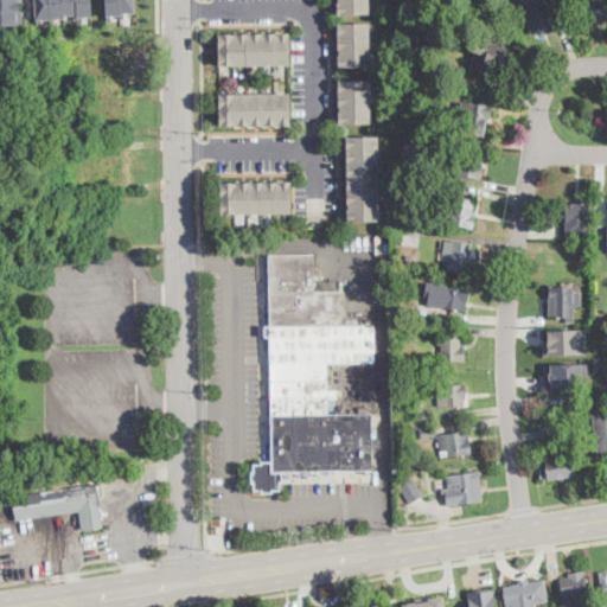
[(0,0),(21,0),(21,1),(19,1),(19,10),(20,10),(20,23),(17,23),(17,24),(0,24),(0,0)]
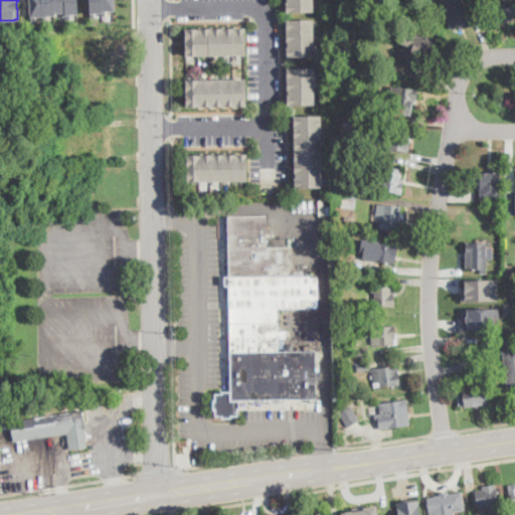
[(77,0),(78,13),(69,13),(69,18),(66,18),(66,16),(63,16),(63,11),(55,12),(55,14),(30,16),(29,0),(77,0)]
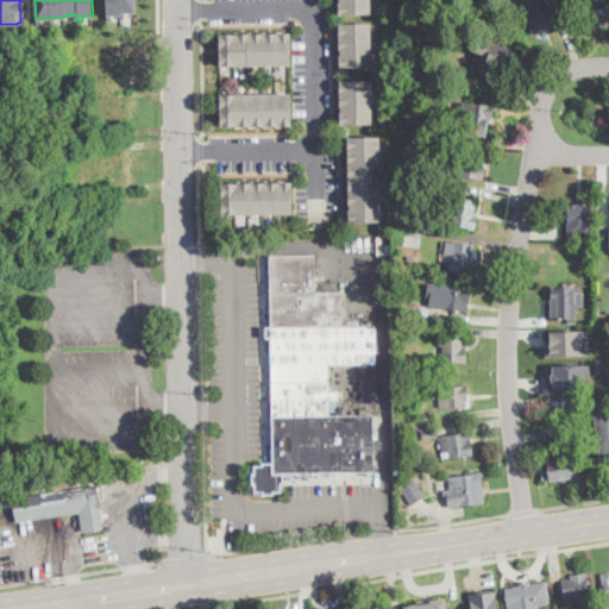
[(136,0),(137,12),(125,12),(126,17),(121,18),(121,13),(112,14),(112,20),(108,20),(108,14),(107,14),(106,0),(136,0)]
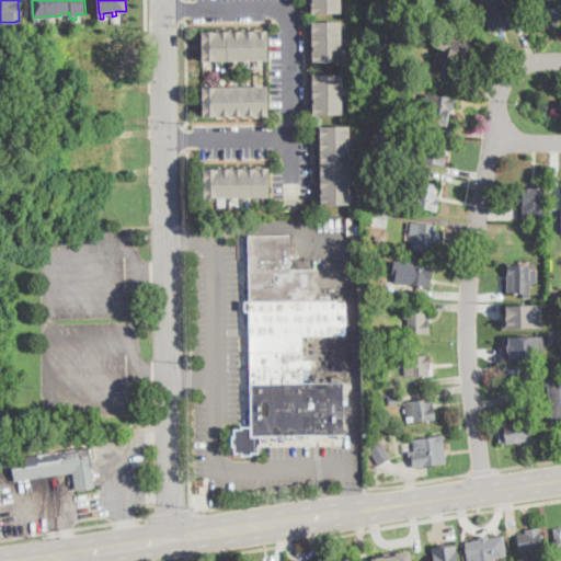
[(311,0),(311,12),(341,12),(341,0),(311,0)]
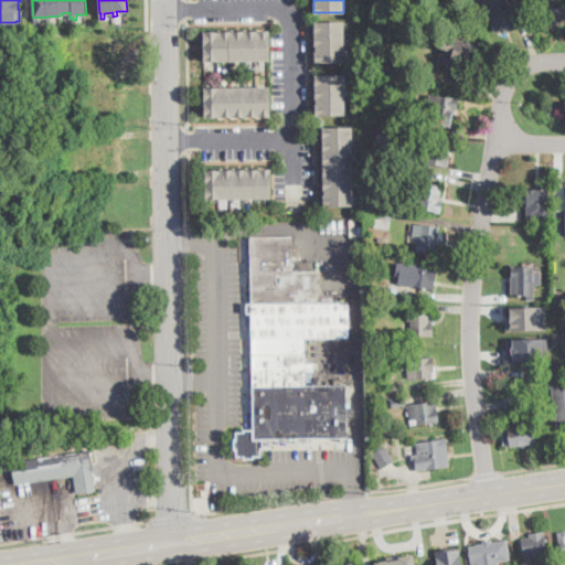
[(509,0),(513,9),(520,7),(526,23),(525,23),(519,25),(509,30),(507,31),(505,32),(503,28),(494,32),(482,3),(483,3),(490,0),(509,0)]
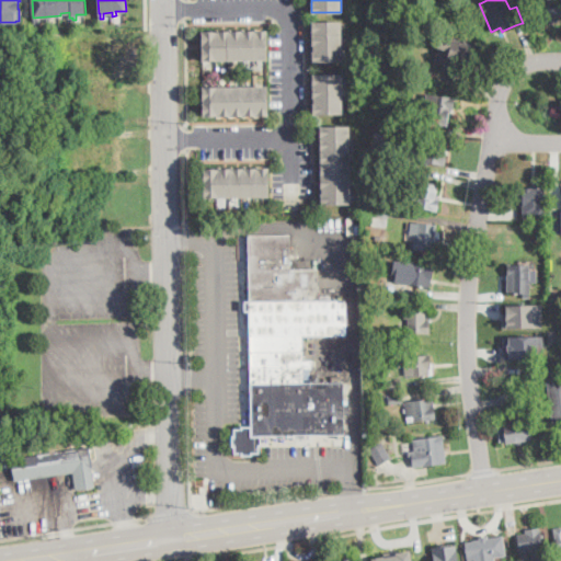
[(552,19),(542,19),(542,0),(560,0),(560,19),(554,19),(552,19)]
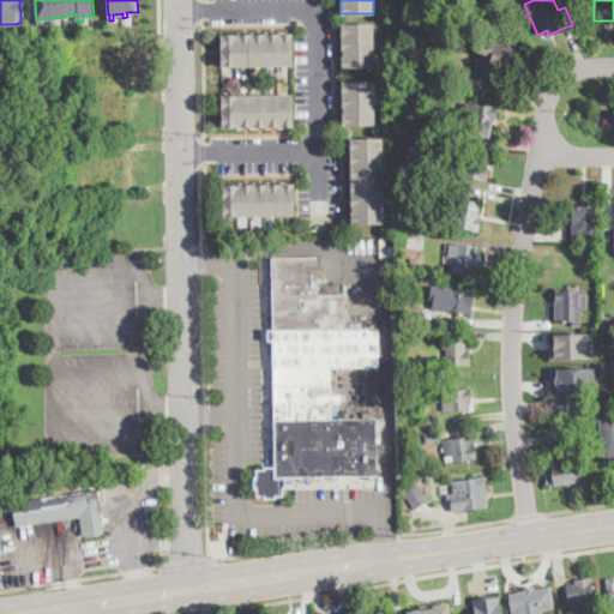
[(341,23),(342,66),(373,66),(373,23),(341,23)]
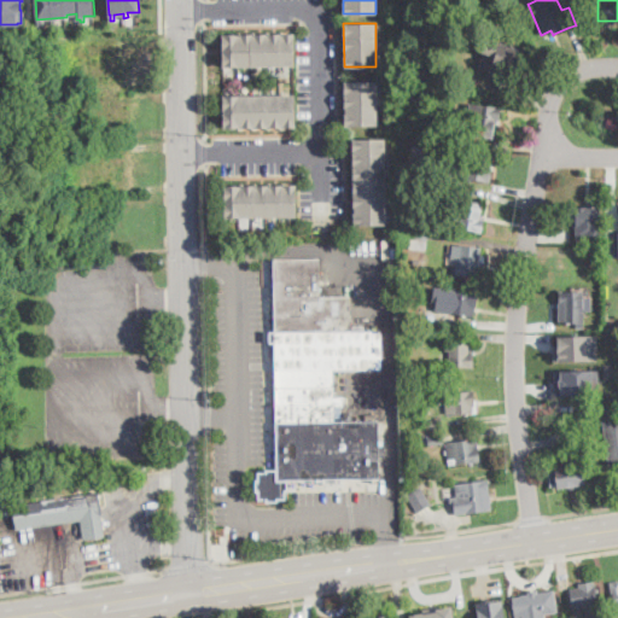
[(222,33),(222,65),(293,65),(293,33),(222,33)]
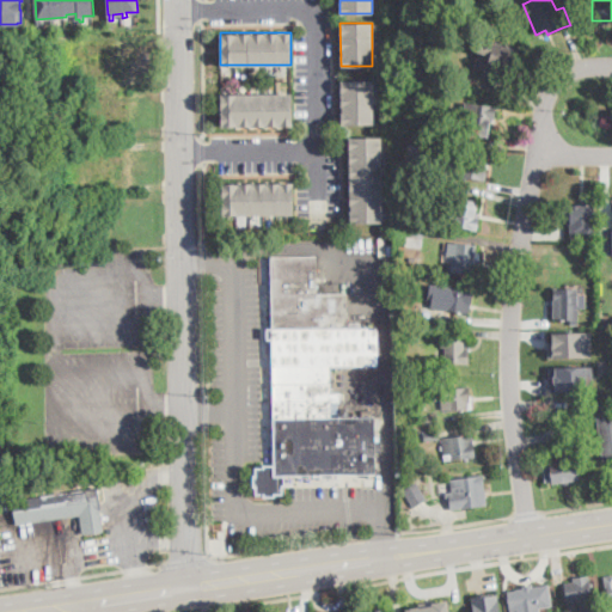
[(510,55),(500,89),(491,86),(493,81),(485,78),(496,43),(508,48),(506,53),(510,55)]
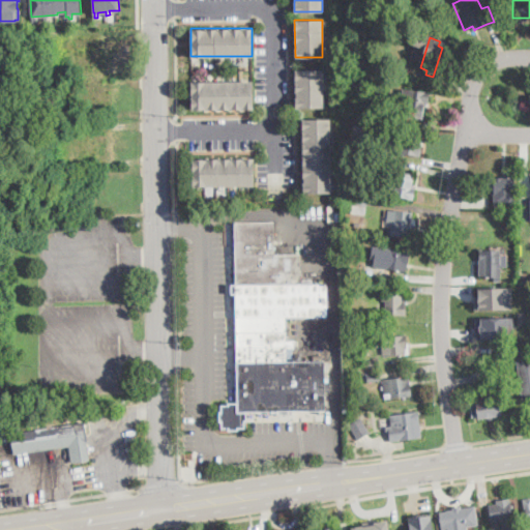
[(295,68),(295,107),(323,106),(323,68),(295,68)]
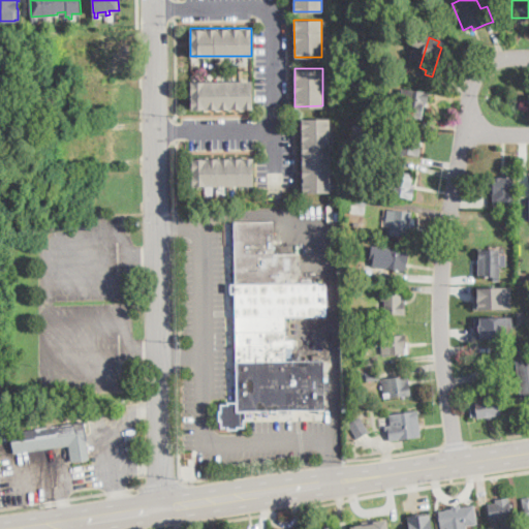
[(355,82),(352,84),(349,83),(347,81),(346,78),(347,74),(349,72),(353,73),(355,74),(356,78),(355,82)]
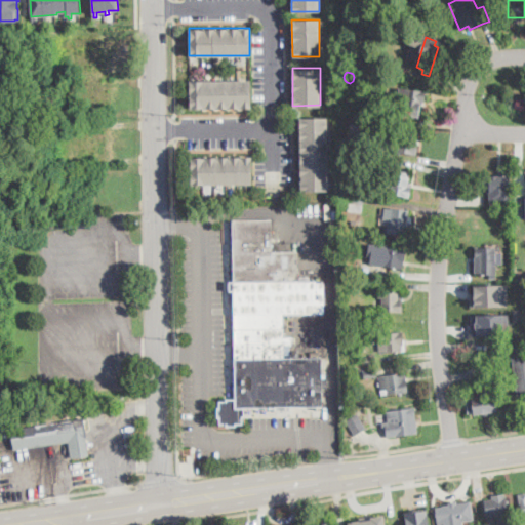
[(190,80),(190,108),(250,107),(250,79),(190,80)]
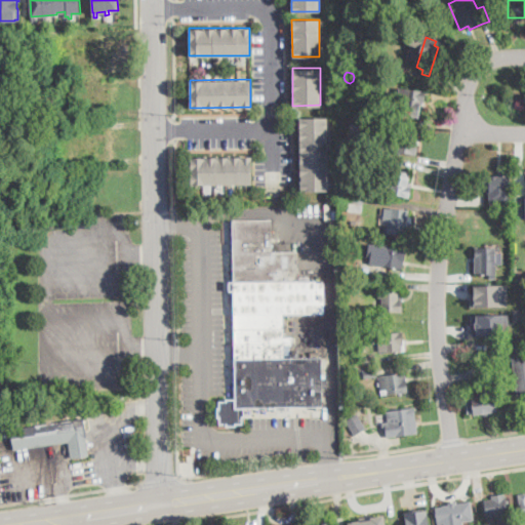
[(427,91),(425,102),(421,102),(421,103),(421,104),(420,110),(419,118),(402,115),(404,108),(400,107),(400,102),(404,102),(406,88),(416,90),(427,91)]
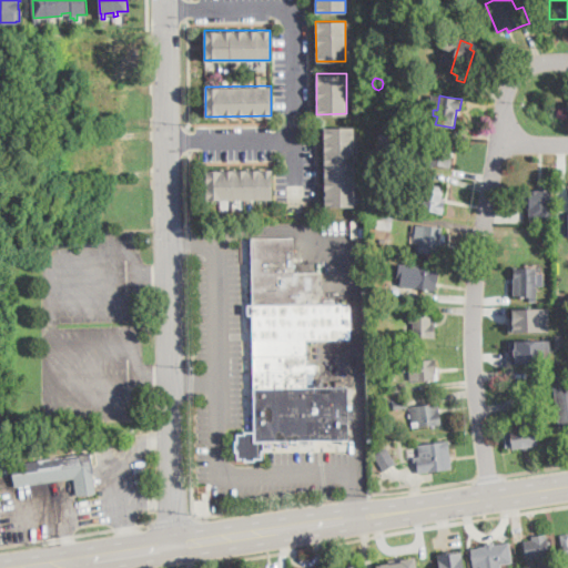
[(324,125),(325,205),(355,205),(354,125),(324,125)]
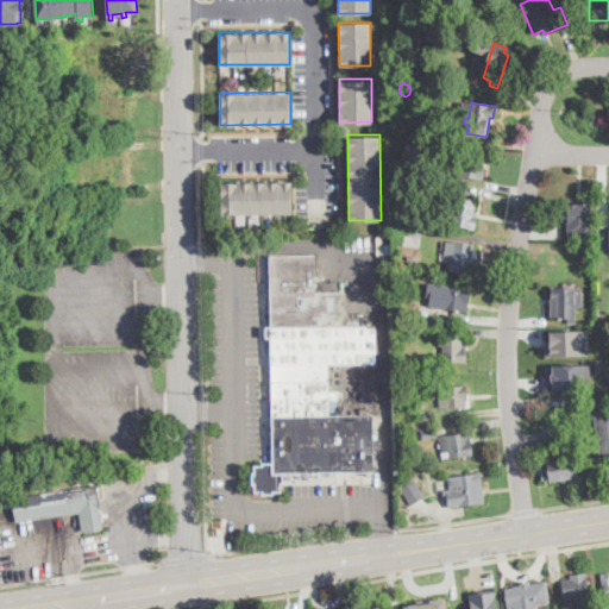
[(443,143),(441,157),(433,157),(434,143),(438,143),(443,143)]
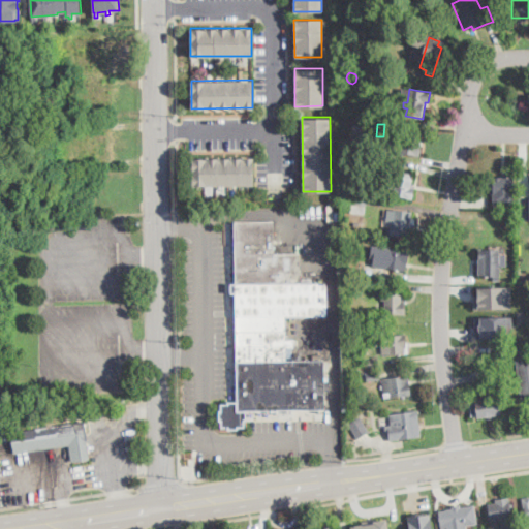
[(418,131),(417,135),(419,135),(418,142),(418,145),(422,145),(419,156),(401,153),(400,153),(402,139),(398,139),(399,136),(399,133),(410,135),(411,130),(418,131)]
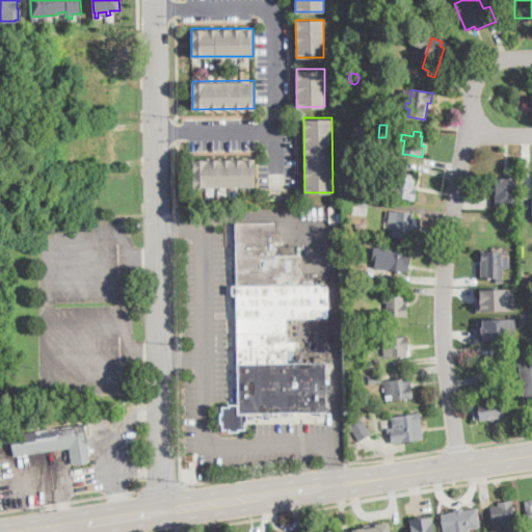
[(194,159),(194,187),(256,186),(256,158),(194,159)]
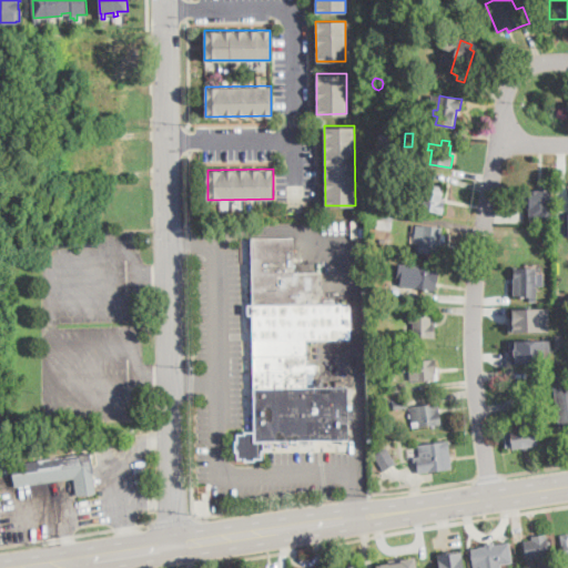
[(443,188),(442,192),(443,192),(443,198),(446,198),(446,199),(446,202),(444,214),(422,210),(423,209),(424,196),(418,196),(419,189),(421,188),(434,190),(434,185),(443,188)]
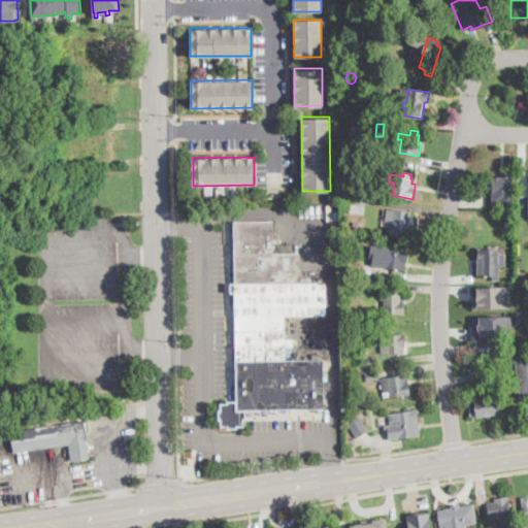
[(377,175),(376,187),(369,186),(370,174),(372,174),(377,175)]
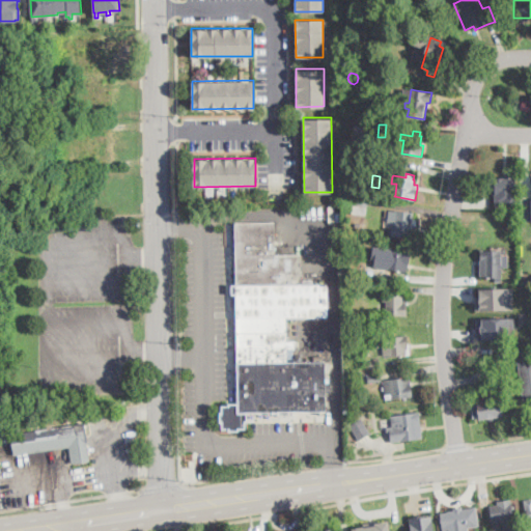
[(515,177),(516,204),(501,204),(501,207),(496,207),(495,188),(491,188),(490,179),(495,179),(494,178),(515,177)]
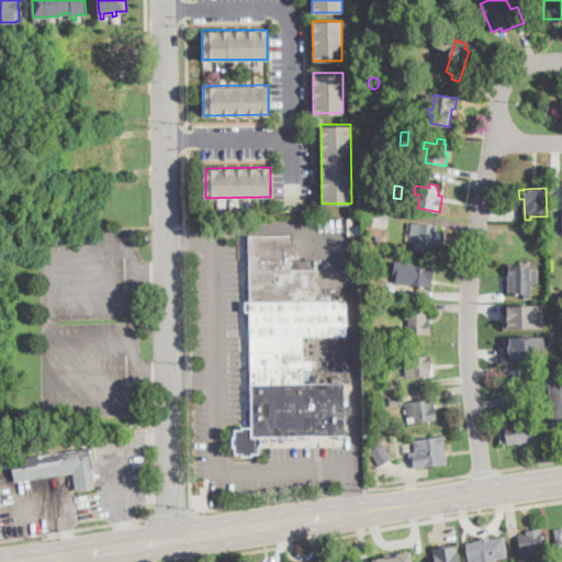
[(375,206),(391,209),(391,210),(390,217),(388,228),(374,226),(375,217),(367,216),(368,206),(375,208),(375,206)]
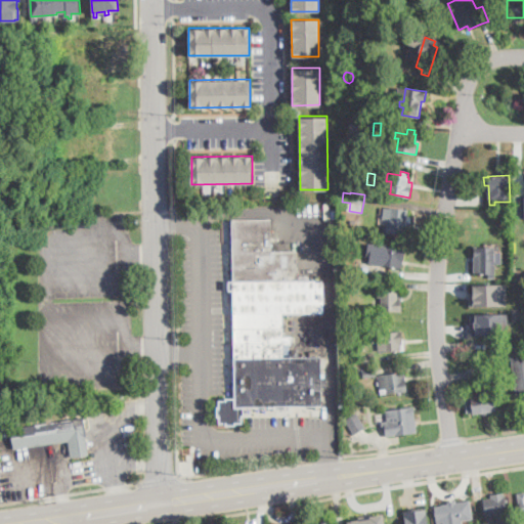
[(411,227),(410,229),(405,229),(405,235),(389,233),(387,233),(388,224),(389,220),(384,219),(385,208),(408,211),(407,216),(412,217),(411,225),(411,227)]
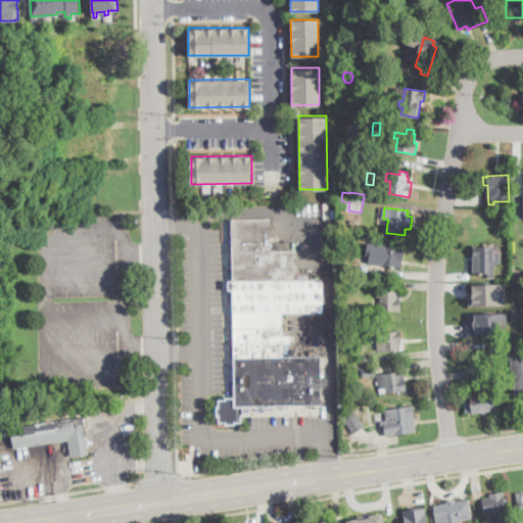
[(269,217),(269,249),(294,249),(295,279),(321,278),(322,311),(282,312),(282,333),(290,333),(290,341),(282,341),(282,354),(320,354),(321,402),(242,405),(242,415),(240,415),(240,422),(234,421),(234,423),(224,424),(224,422),(217,422),(217,415),(215,415),(215,405),(217,405),(217,397),(223,397),(223,395),(233,395),(231,277),(230,218),(269,217)]
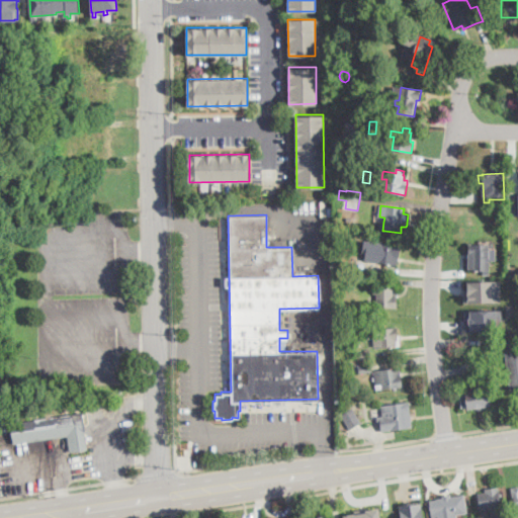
[(364,240),(400,245),(398,264),(364,259),(365,252),(362,251),(364,240)]
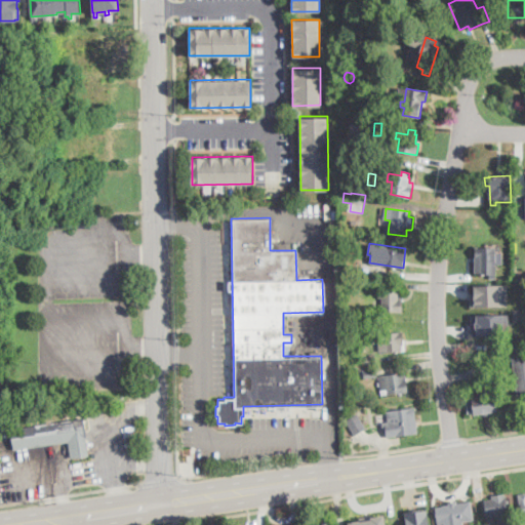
[(495,249),(495,274),(476,274),(477,249),(495,249)]
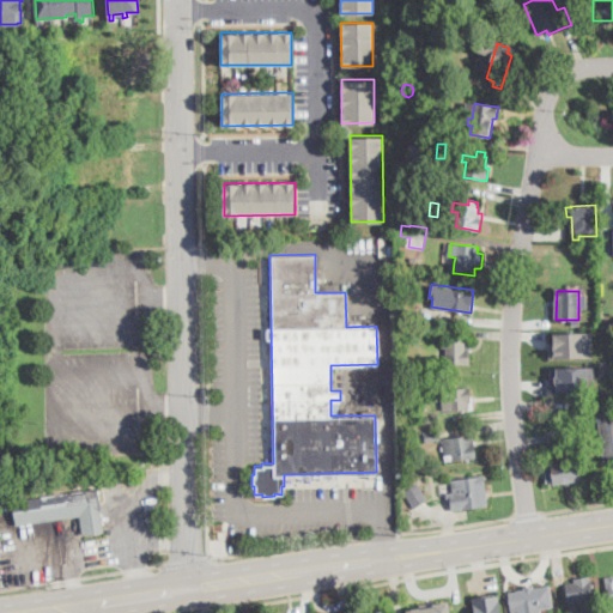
[(424,319),(423,321),(410,320),(411,310),(419,310),(424,311),(424,319)]
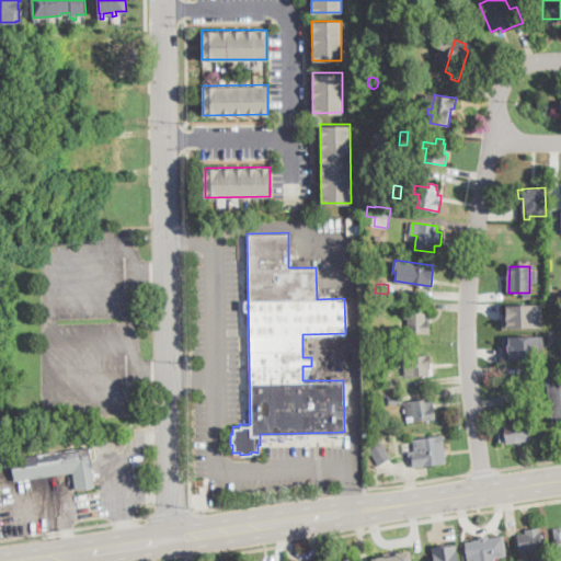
[(502,312),(502,328),(542,327),(542,302),(506,304),(506,312),(502,312)]
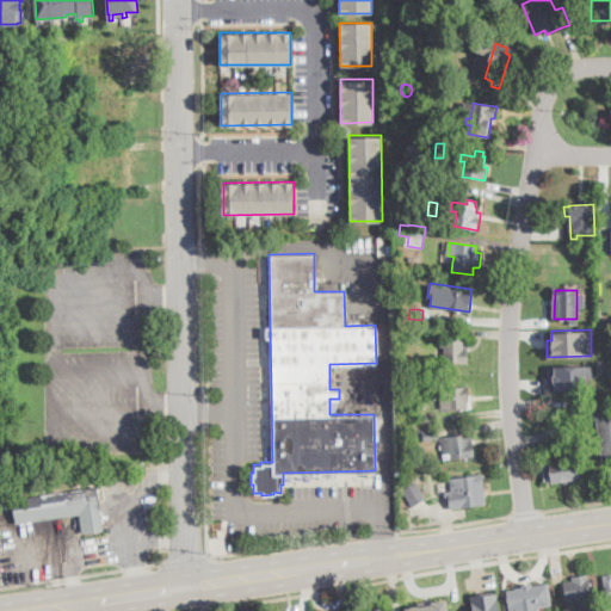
[(468,350),(468,364),(444,364),(444,347),(440,347),(440,339),(463,339),(463,346),(468,346),(468,347),(468,350)]
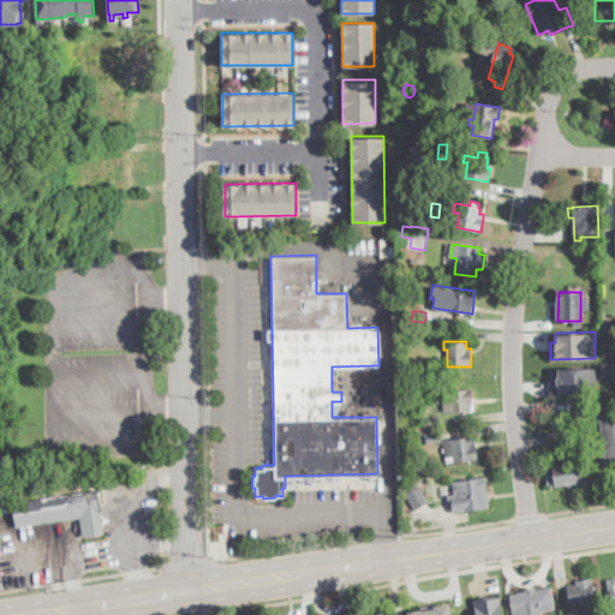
[(551,369),(551,394),(596,392),(595,368),(551,369)]
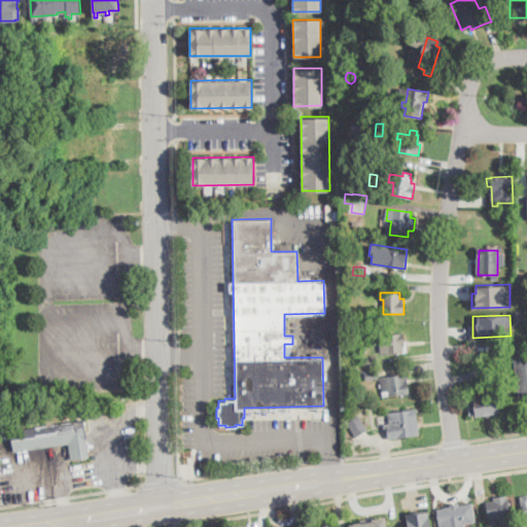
[(402,353),(381,354),(381,343),(383,343),(383,335),(405,334),(405,342),(405,345),(405,346),(402,347),(402,353)]
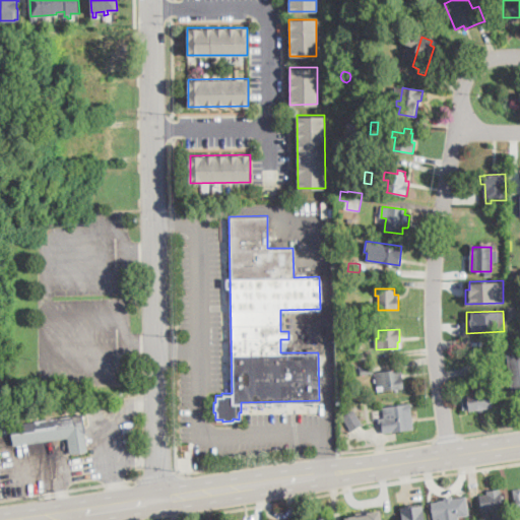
[(519,390),(513,391),(508,354),(519,352),(519,390)]
